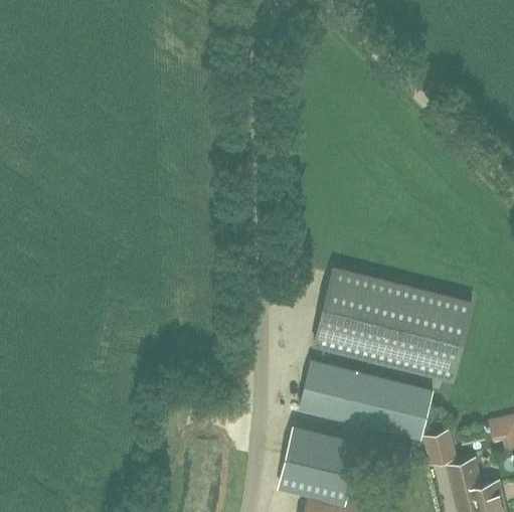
[(471,303),(333,268),(313,347),(451,382),(471,303)]
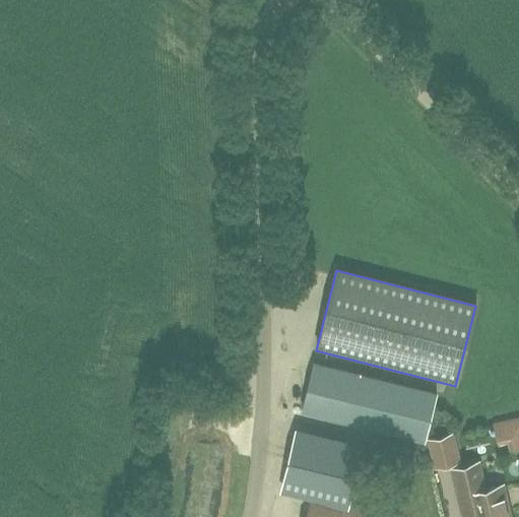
[(436,396),(313,366),(302,414),(424,445),(436,396)]
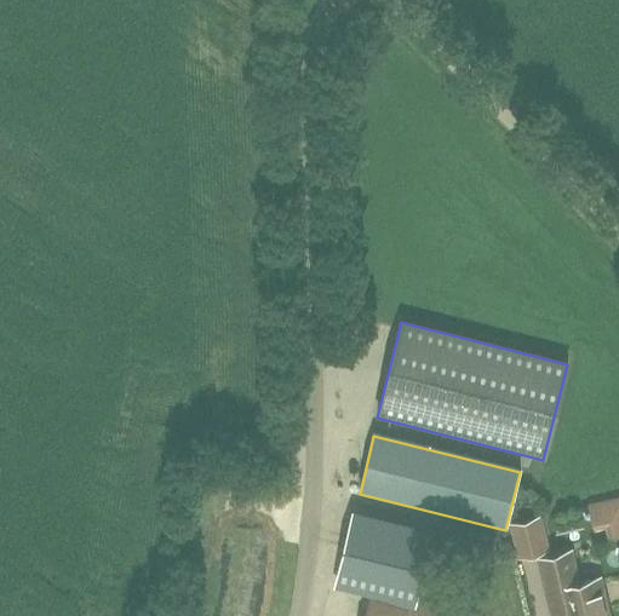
[(605,551),(618,546),(618,500),(592,508),(605,551)]
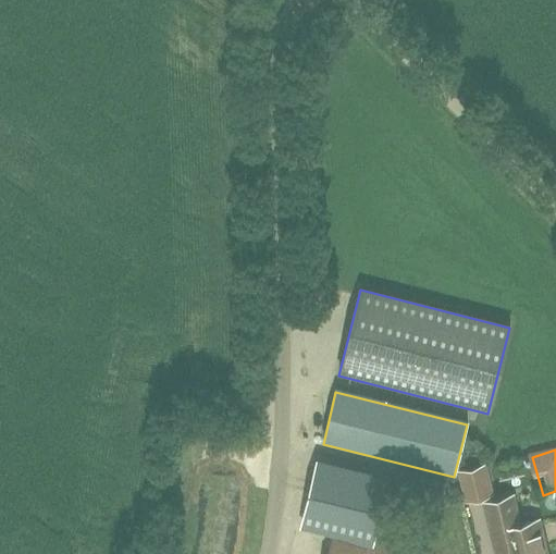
[(458,475),(465,504),(483,500),(476,470),(458,475)]
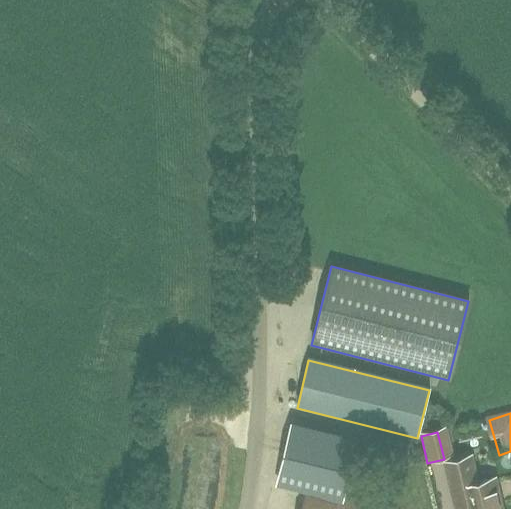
[(375,456),(406,464),(412,441),(381,434),(375,456)]
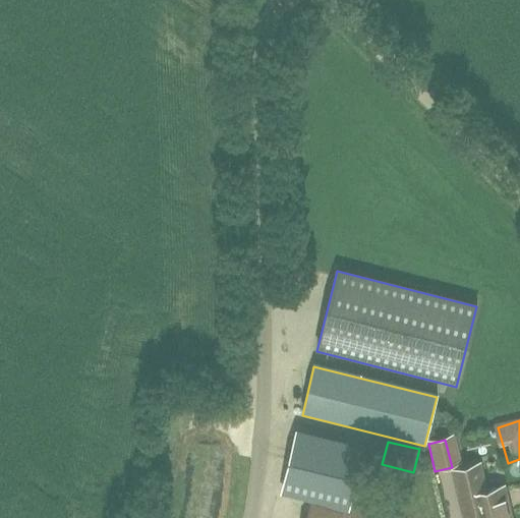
[(347,511),(350,499),(358,467),(292,452),(283,496),(347,511)]
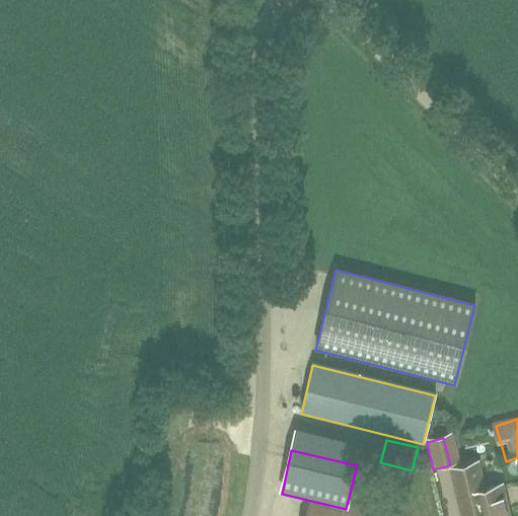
[(459,509),(471,506),(473,515),(506,515),(500,488),(474,494),(468,467),(450,471),(459,509)]
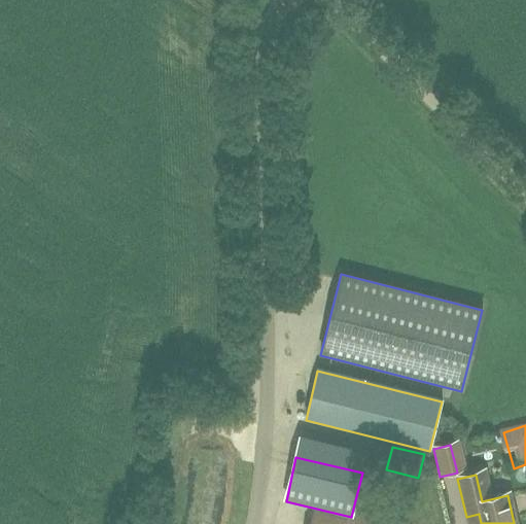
[(379,512),(354,504),(351,517),(350,523),(315,514),(312,523),(376,523),(379,512)]
